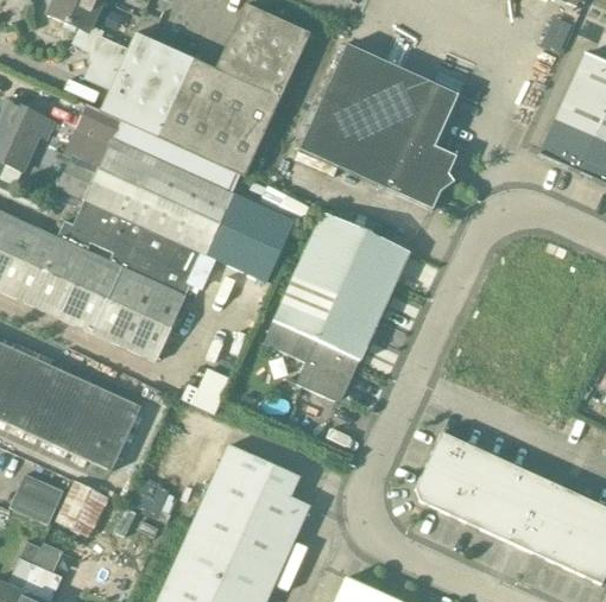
[(55,0),(48,14),(79,27),(73,42),(89,49),(89,58),(92,59),(84,75),(109,87),(101,107),(100,108),(121,118),(240,172),(246,175),(311,31),(246,1),(216,67),(152,38),(136,31),(130,45),(103,35),(106,29),(92,21),(102,0),(55,0)]
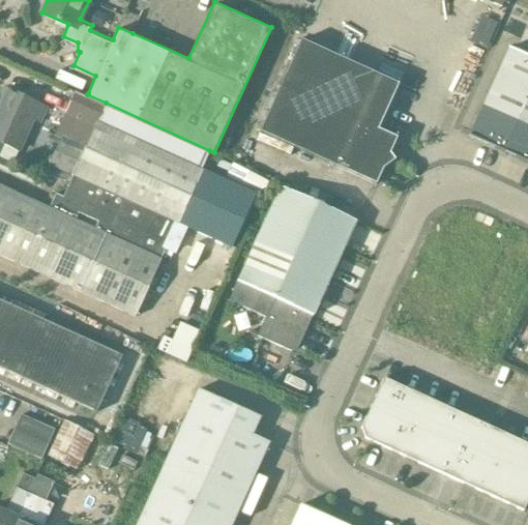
[(488,42),(497,18),(480,11),(471,36),(488,42)]
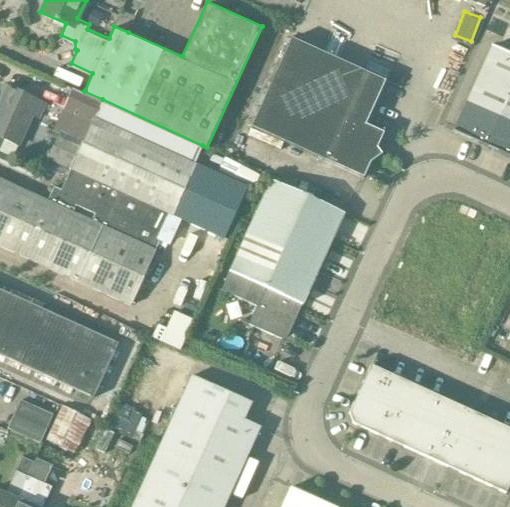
[(382,153),(377,146),(384,131),(365,123),(385,79),(291,36),(250,125),(363,176),(370,161),(382,153)]
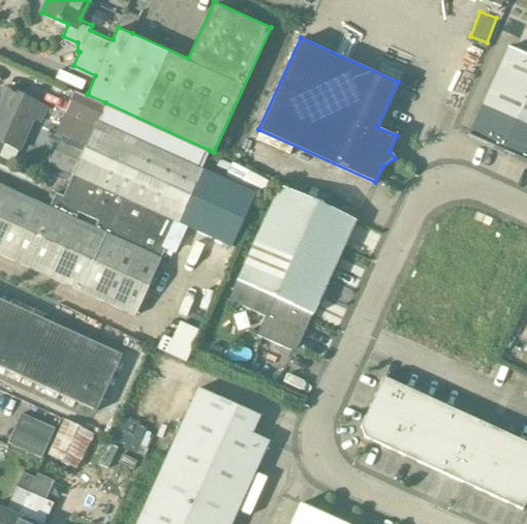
[(467,133),(526,160),(526,54),(507,45),(467,133)]
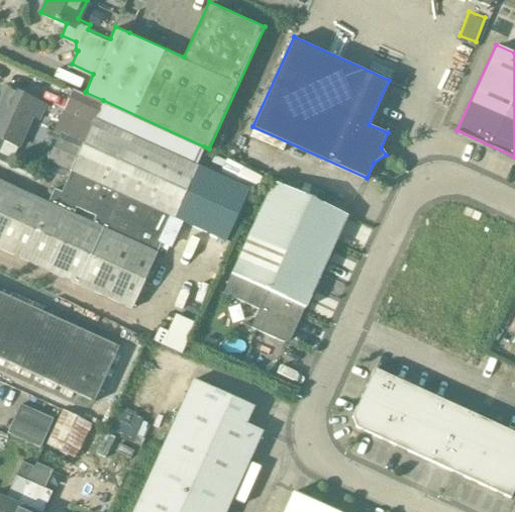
[(0,105),(0,135),(20,145),(33,115),(40,118),(47,103),(9,86),(0,105)]
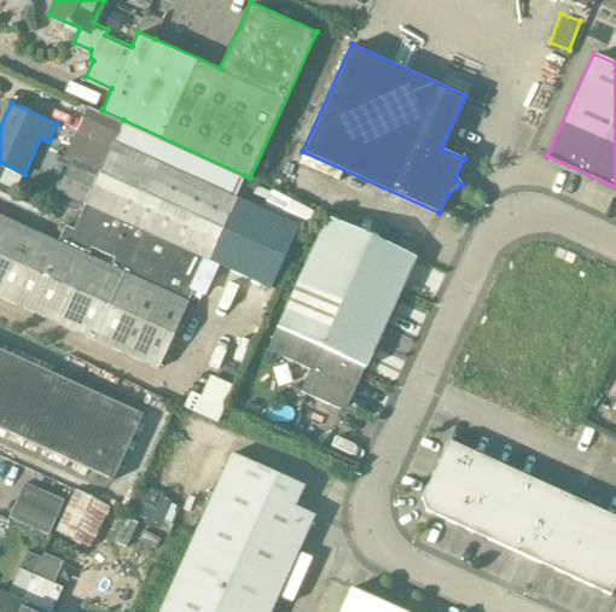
[(88,103),(77,126),(92,132),(79,159),(100,169),(115,139),(123,120),(102,110),(103,109),(88,103)]
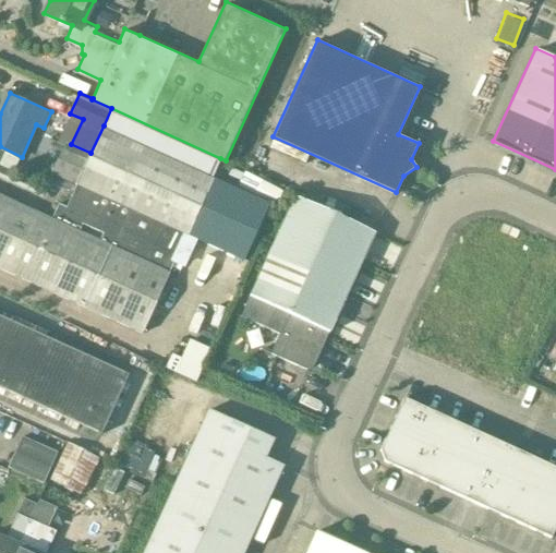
[(111,108),(104,125),(213,175),(220,158),(111,108)]
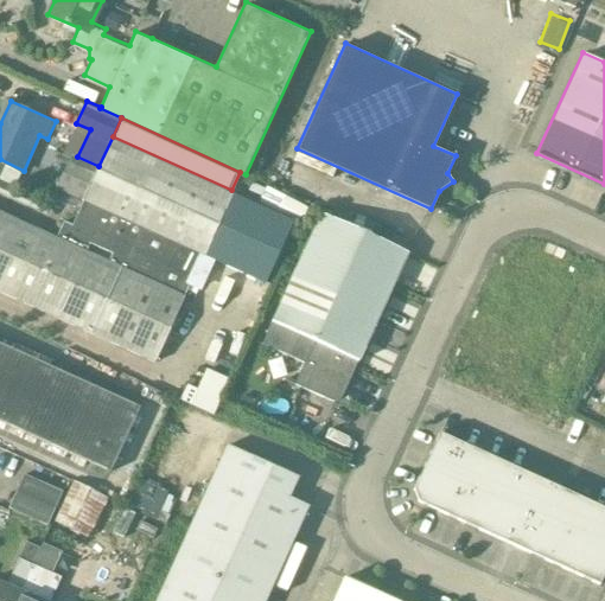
[(84,196),(74,221),(67,217),(58,235),(0,208),(0,286),(129,345),(129,346),(155,358),(184,293),(183,293),(203,249),(207,251),(267,279),(294,218),(231,190),(113,136),(99,166),(77,157),(70,153),(57,183),(84,196)]
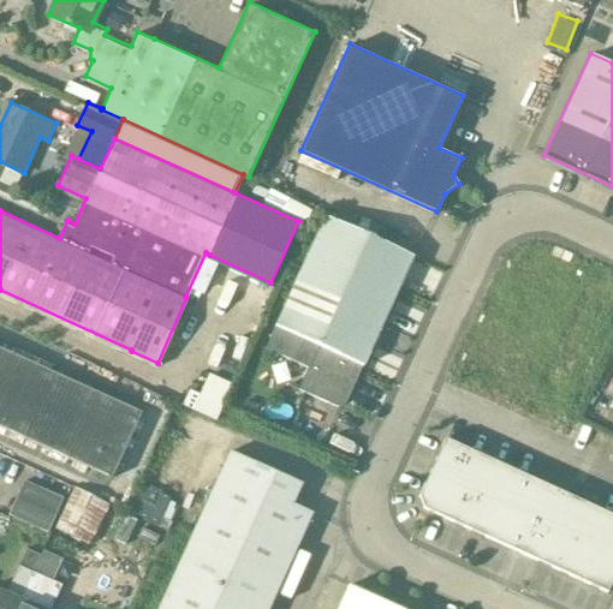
[(414,254),(325,214),(266,346),(309,366),(299,387),(338,405),(344,405),(347,401),(414,254)]
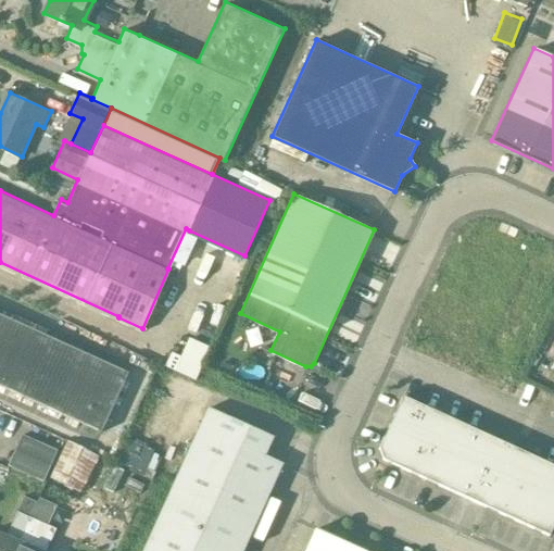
[(517,393),(553,311),(553,265),(521,251),(467,371),(517,393)]
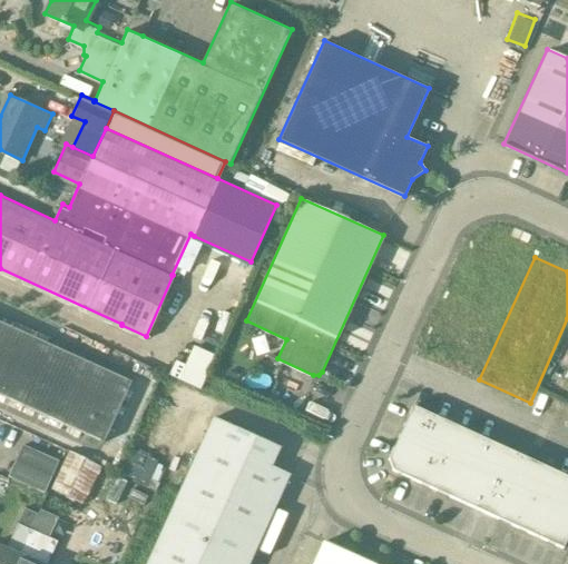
[(0,319),(0,393),(106,442),(134,381),(0,319)]
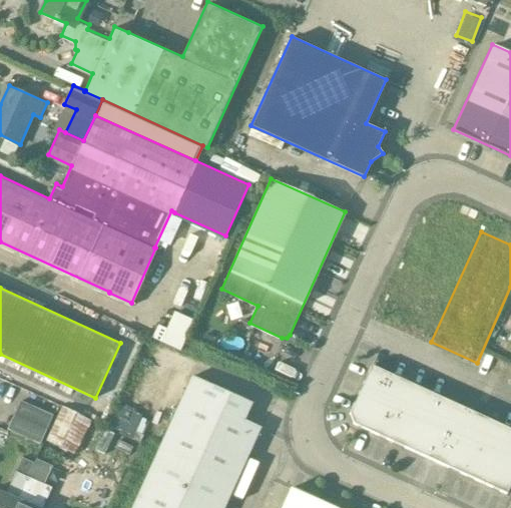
[(433,392),(372,365),(351,412),(355,423),(408,447),(433,392)]
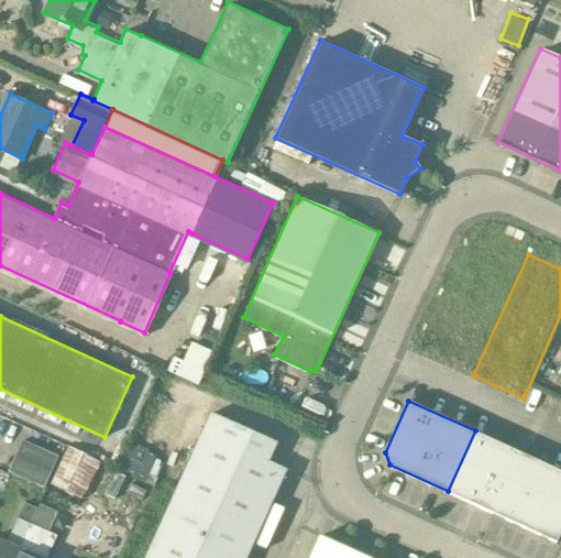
[(144,557),(246,557),(287,469),(268,460),(277,441),(211,412),(144,557)]
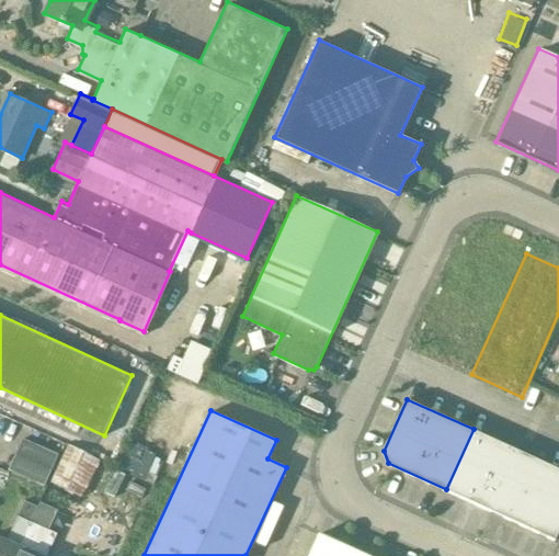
[(516,449),(474,429),(446,489),(489,509),(516,449)]
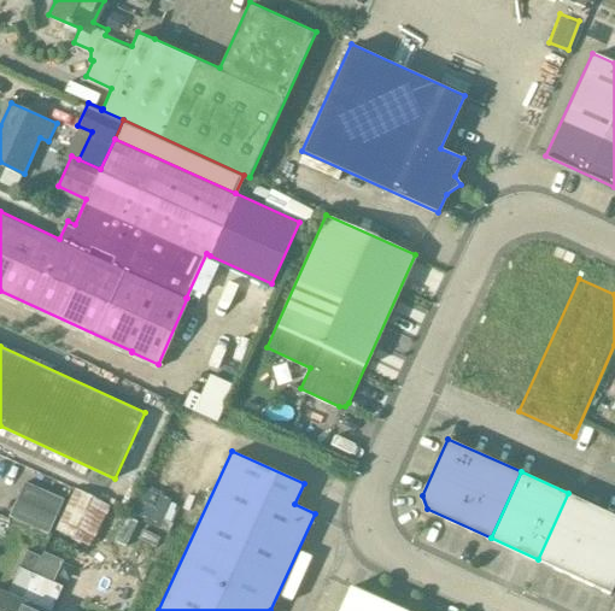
[(17,500),(10,515),(52,533),(58,518),(68,498),(25,480),(17,500)]
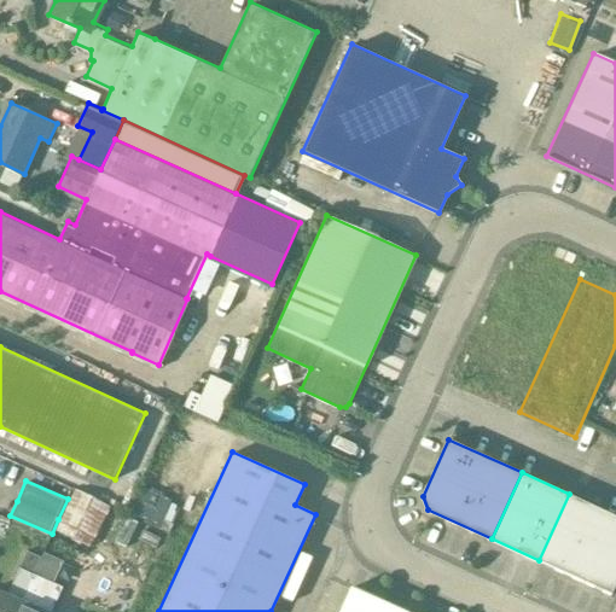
[(92,543),(112,505),(76,485),(58,526),(92,543)]
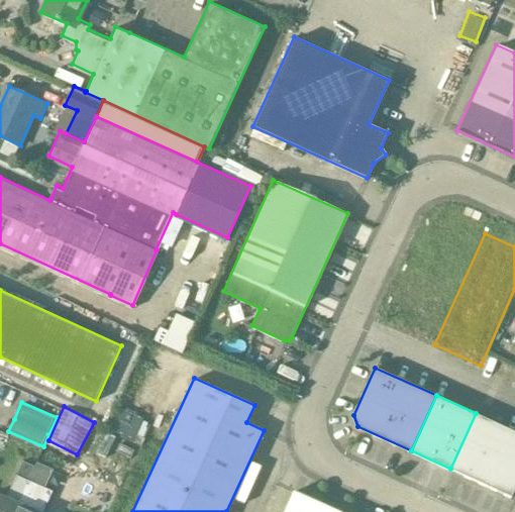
[(121,427),(133,433),(142,415),(130,409),(121,427)]
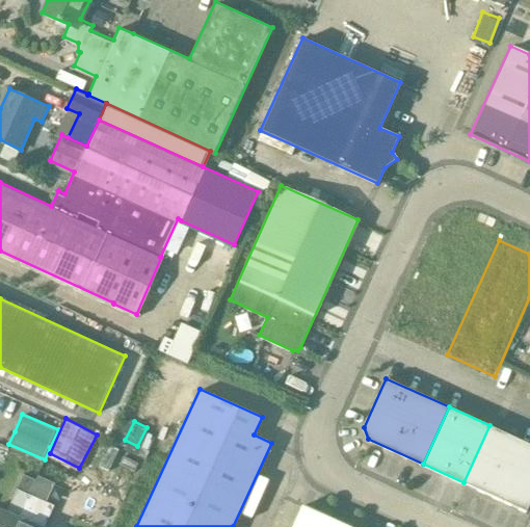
[(529,443),(489,425),(464,482),(527,511),(529,505),(529,443)]
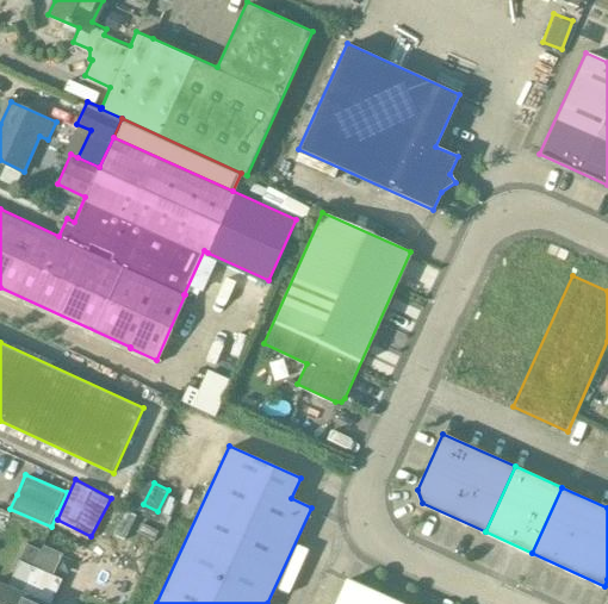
[(0,603),(16,603),(29,577),(35,564),(43,545),(42,545),(29,539),(22,555),(20,556),(8,584),(0,580),(0,603)]
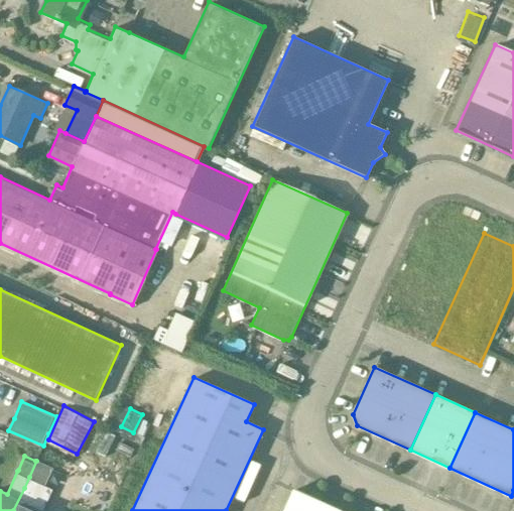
[(24,488),(13,510),(42,510),(53,487),(29,477),(24,488)]
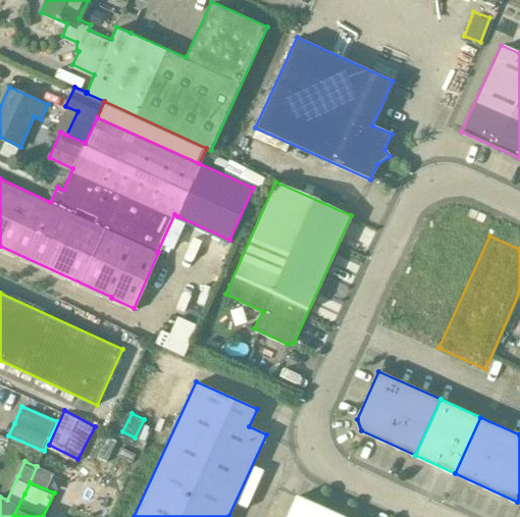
[(345,516),(298,496),(288,516),(345,516)]
